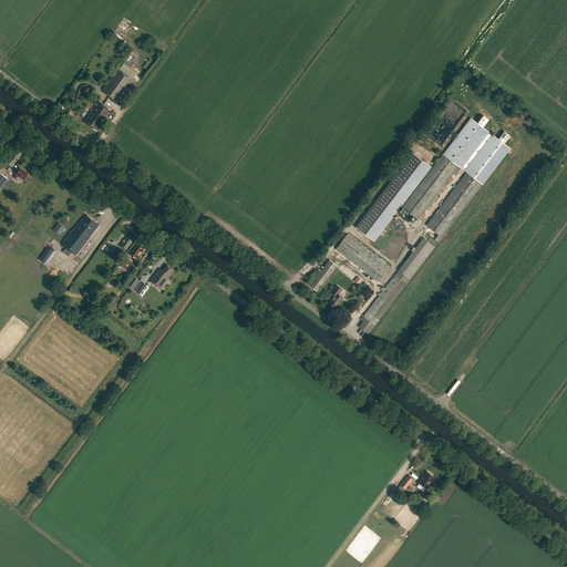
[(102,90),(119,101),(134,80),(117,69),(102,90)]
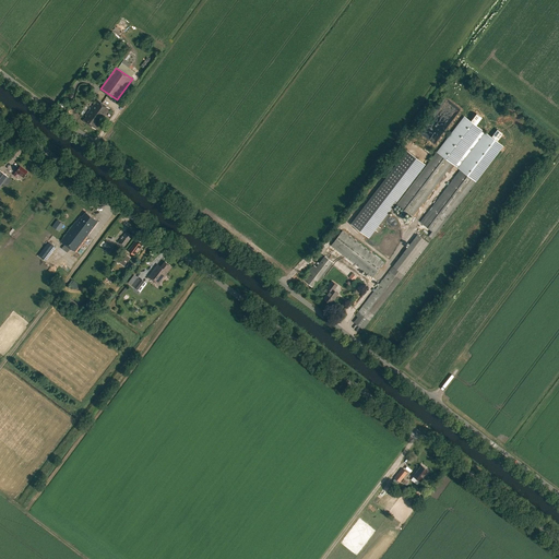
[(83,120),(87,123),(91,119),(92,120),(104,104),(96,98),(90,108),(91,109),(85,116),(86,116),(83,120)]
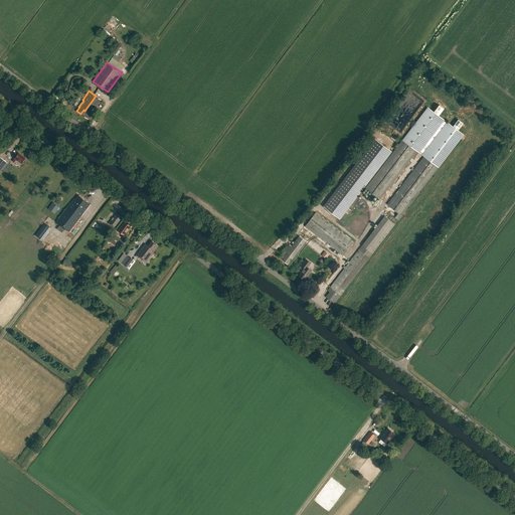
[(80,114),(88,119),(95,110),(102,101),(96,96),(84,111),(83,110),(80,114)]
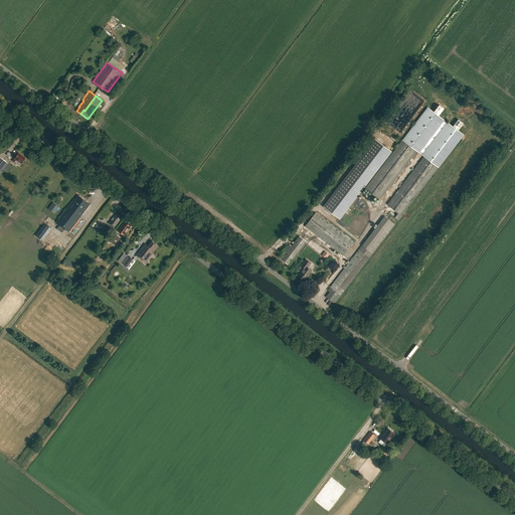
[(395,217),(398,220),(464,135),(427,107),(366,188),(380,199),(416,151),(424,156),(387,204),(398,213),(395,217)]
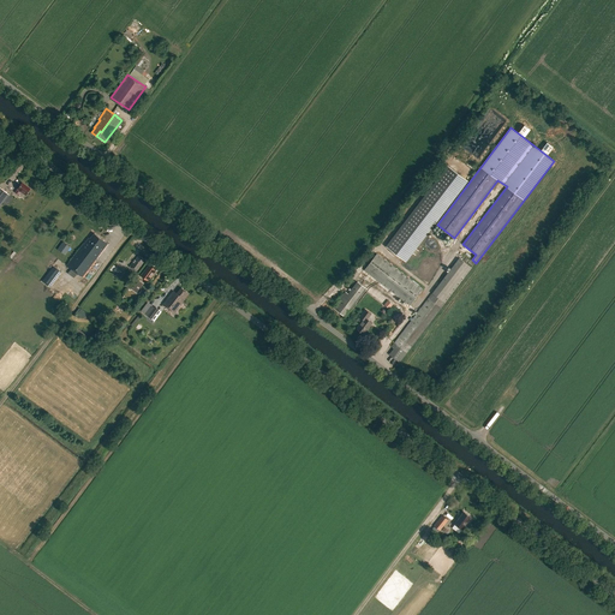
[(446,163),(384,244),(405,260),(411,252),(415,255),(418,250),(415,248),(466,179),(446,163)]
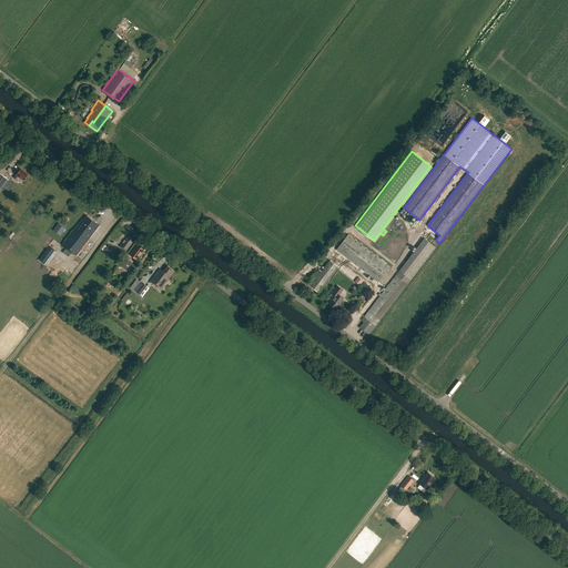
[(13,178),(17,180),(19,178),(23,180),(28,174),(20,169),(16,174),(13,178)]
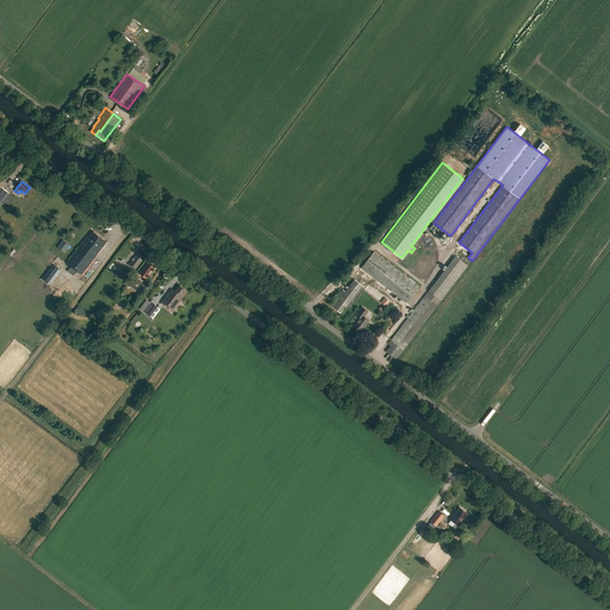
[(107,242),(93,231),(89,237),(88,236),(83,242),(82,241),(67,262),(81,274),(107,242)]
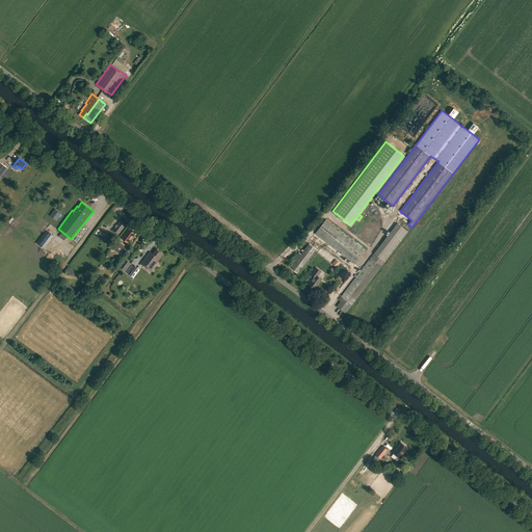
[(326,219),(315,234),(354,264),(365,249),(326,219)]
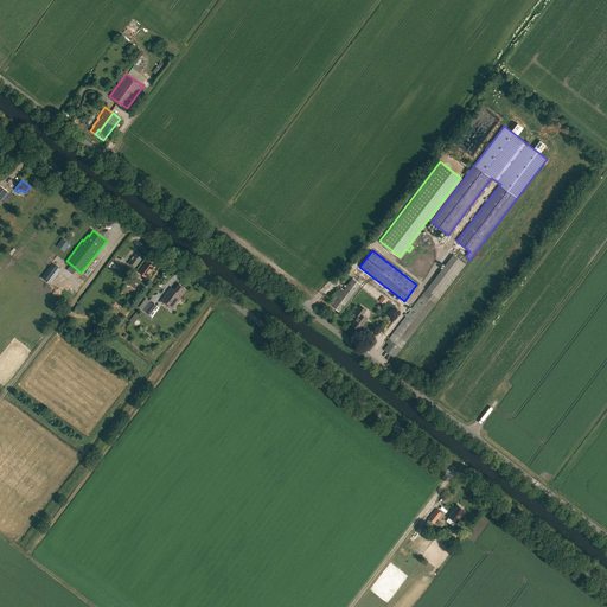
[(128,263),(134,268),(142,259),(140,259),(142,256),(136,251),(128,263)]
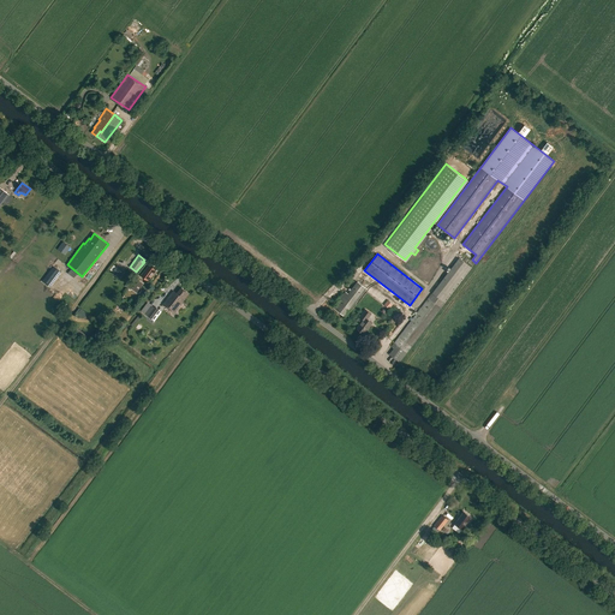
[(389,354),(399,363),(472,268),(459,258),(392,347),(394,348),(389,354)]
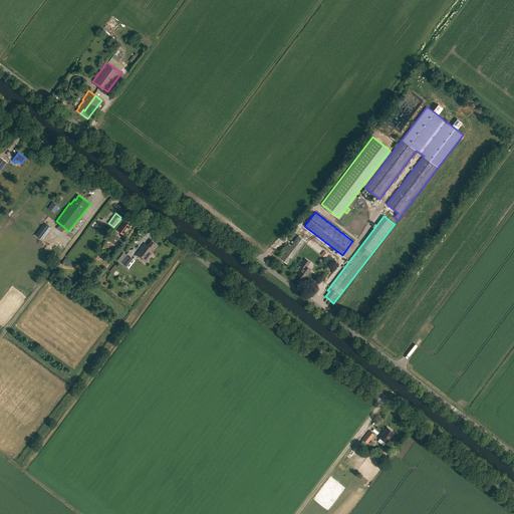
[(117,230),(123,235),(132,225),(125,220),(117,230)]
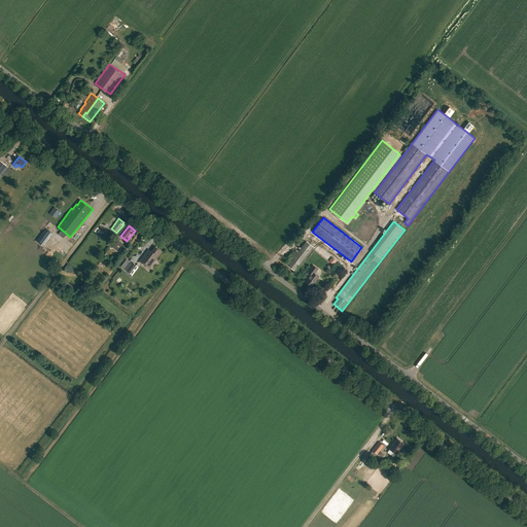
[(96,226),(93,232),(101,238),(106,232),(99,226),(99,227),(96,226)]
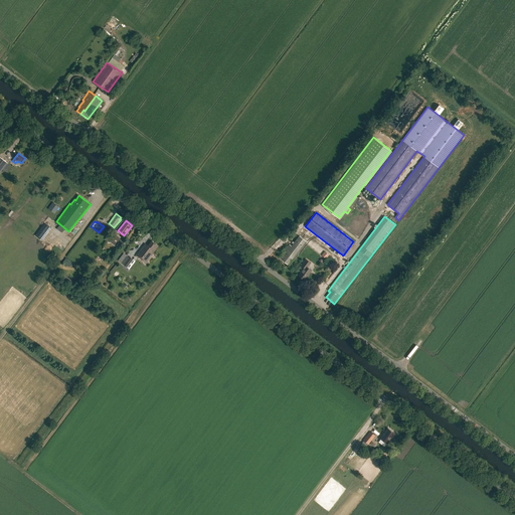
[(61,232),(64,228),(59,224),(56,228),(61,232)]
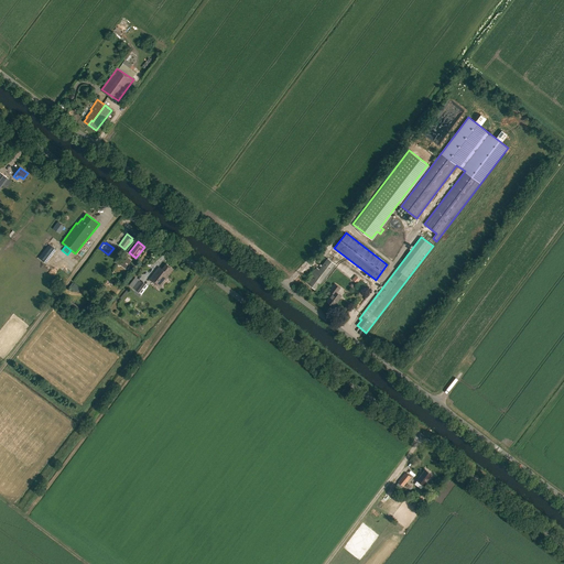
[(126,253),(121,259),(120,261),(116,259),(114,261),(120,266),(123,260),(129,264),(132,259),(126,253)]
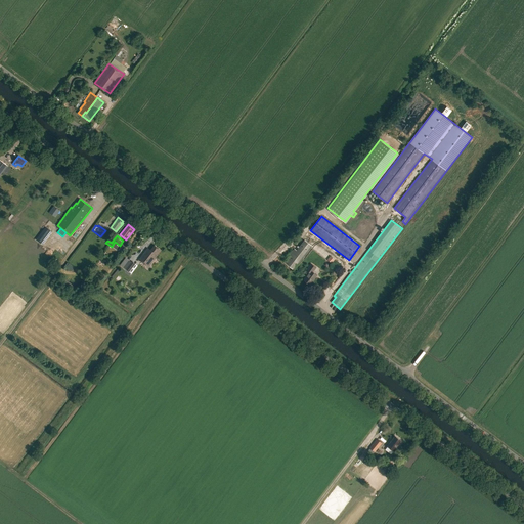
[(304,241),(297,250),(295,249),(284,262),(294,270),(312,246),(304,241)]
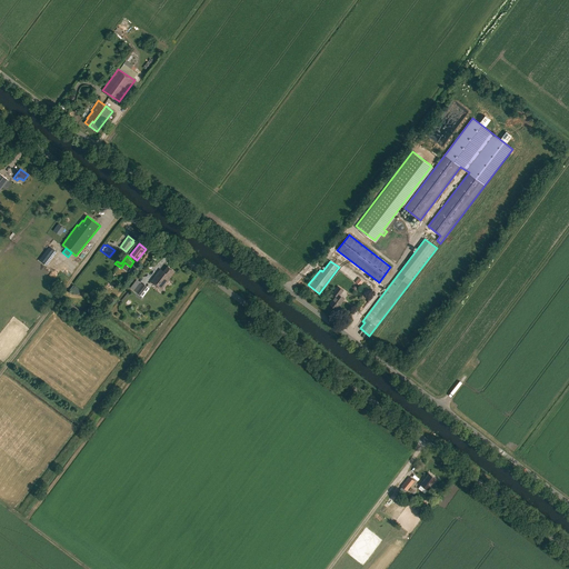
[(151,281),(161,289),(175,271),(168,266),(163,271),(160,269),(151,281)]
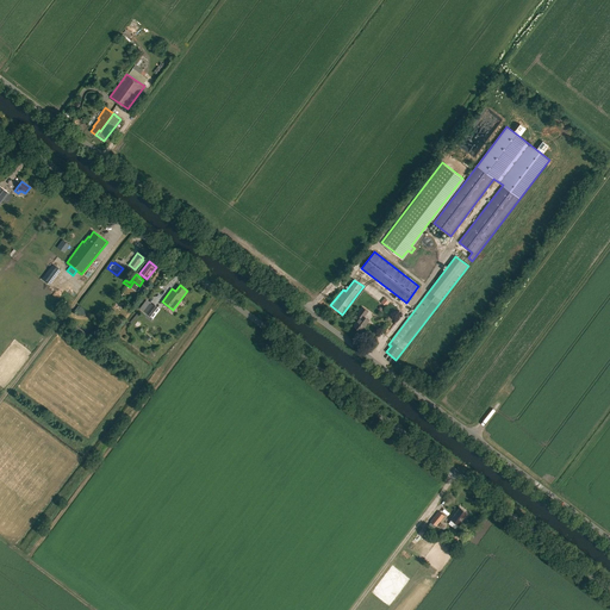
[(147,313),(150,317),(157,307),(154,304),(147,313)]
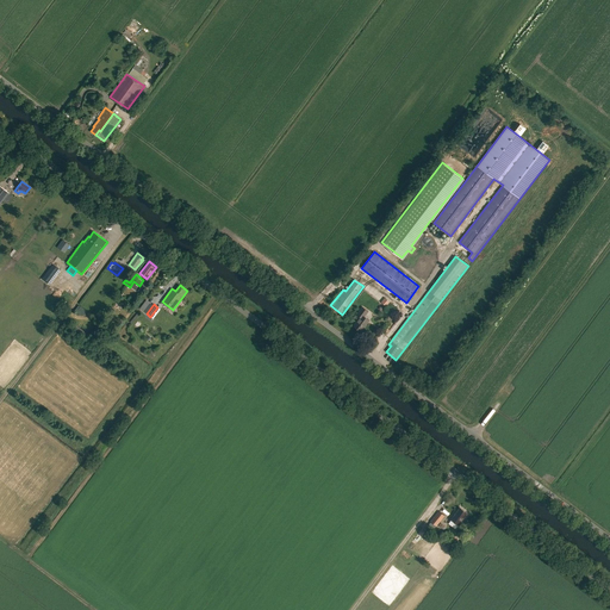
[(360,317),(354,327),(361,331),(369,321),(365,317),(368,311),(362,307),(356,315),(360,317)]
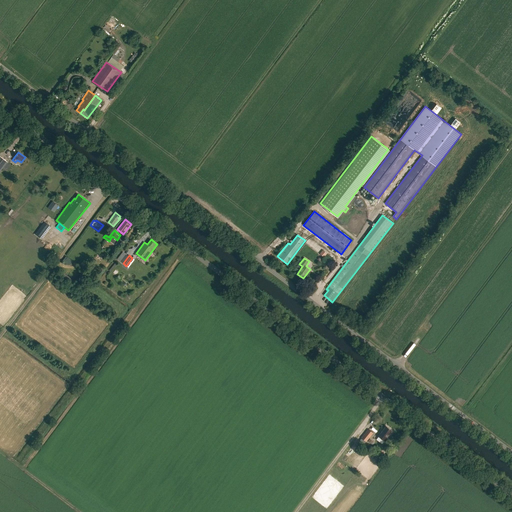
[(386,426),(381,433),(379,436),(382,438),(384,435),(386,437),(392,430),(386,426)]
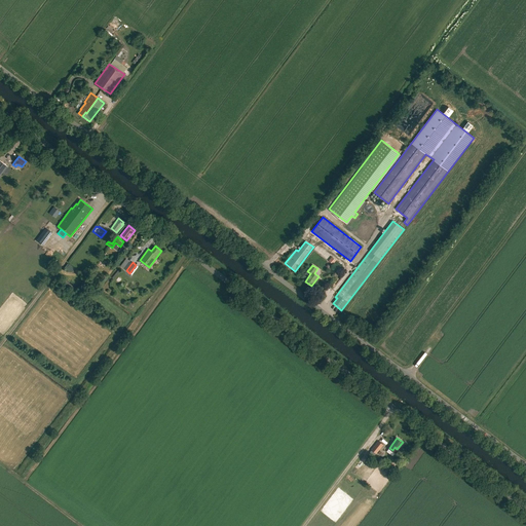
[(383,445),(378,441),(371,450),(376,455),(383,445)]
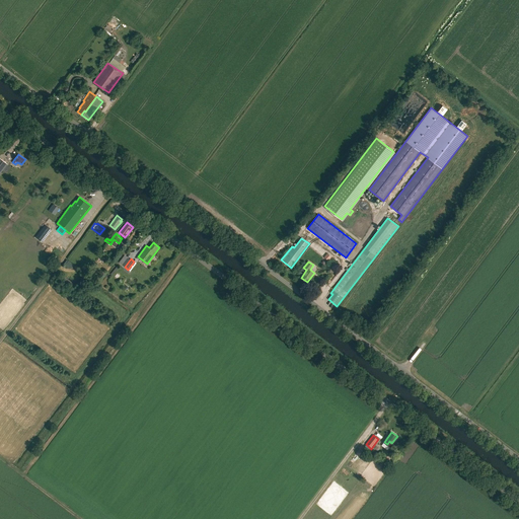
[(370,455),(371,453),(363,447),(361,448),(370,455)]
